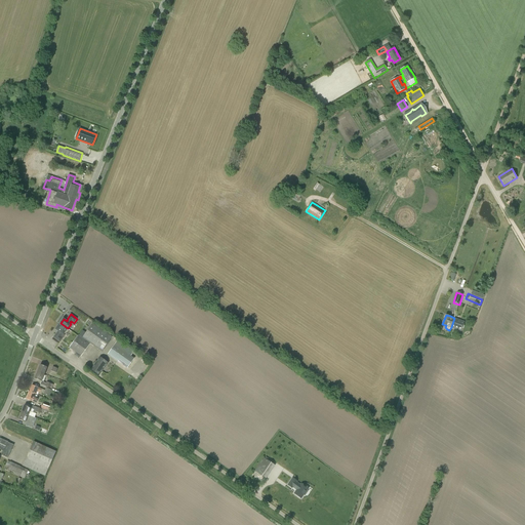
[(454,318),(451,327),(461,330),(465,321),(461,321),(454,318)]
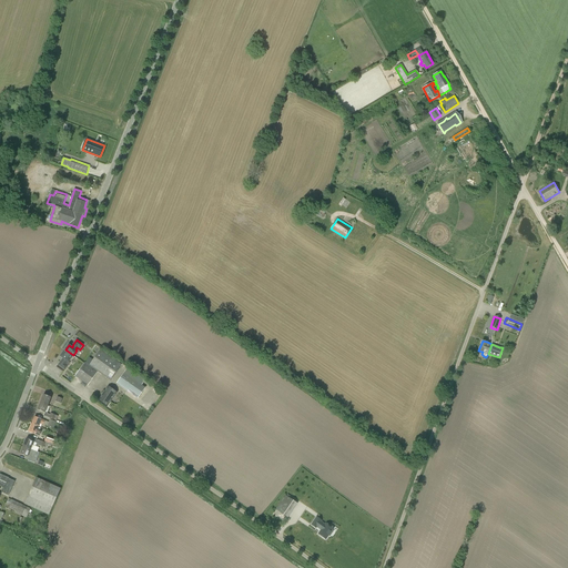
[(69,362),(73,355),(66,350),(60,356),(63,358),(61,362),(61,361),(58,365),(64,371),(68,366),(64,364),(67,361),(69,362)]
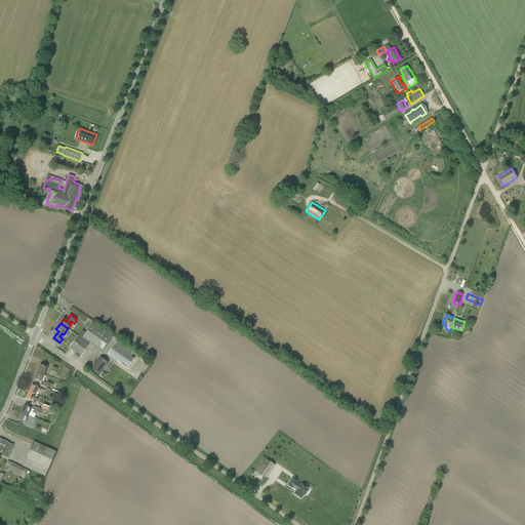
[(102,352),(112,337),(92,323),(85,333),(82,337),(82,338),(79,336),(78,336),(70,348),(71,349),(71,348),(82,356),(90,344),(102,352)]
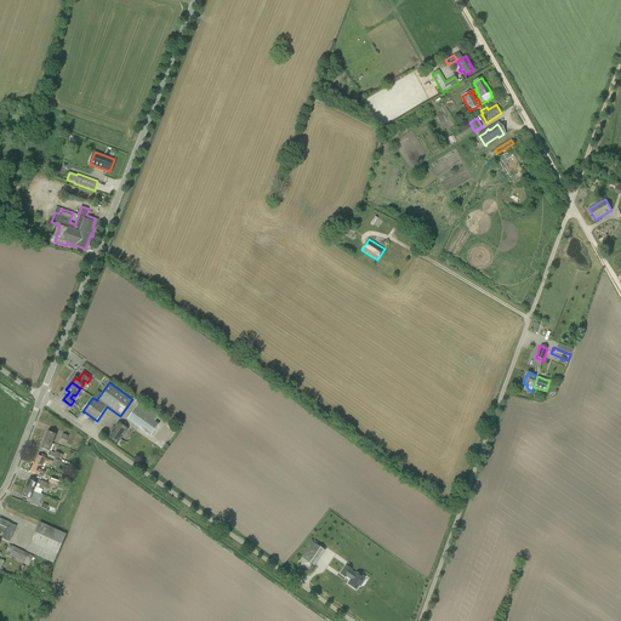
[(151,436),(159,423),(135,408),(126,420),(151,436)]
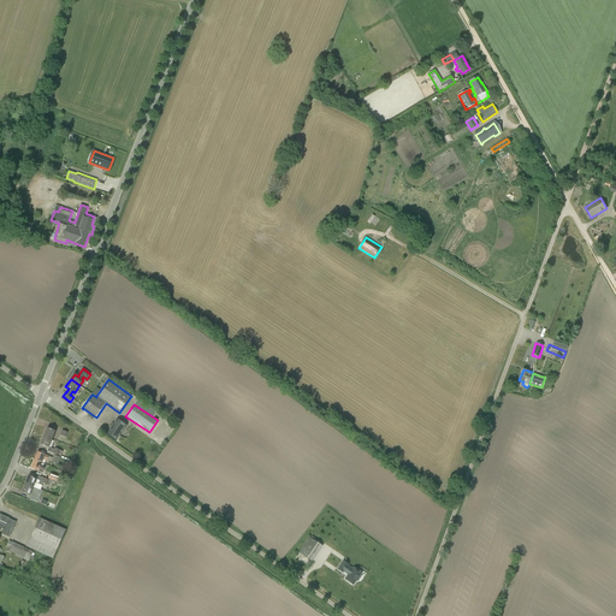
[(117,440),(128,426),(117,419),(107,433),(117,440)]
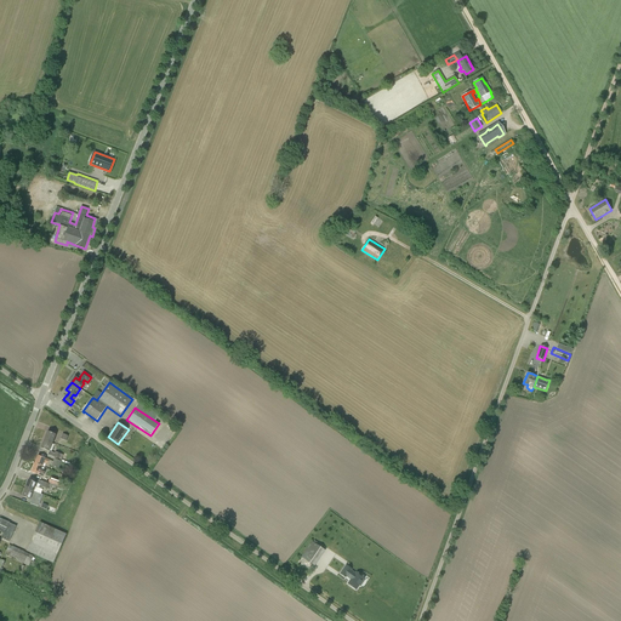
[(44,440),(52,444),(56,434),(47,432),(44,440)]
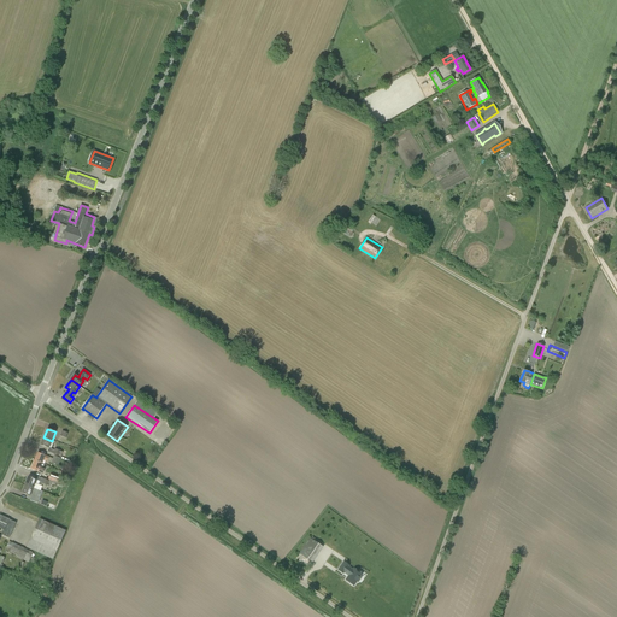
[(50,448),(52,441),(43,438),(41,445),(50,448)]
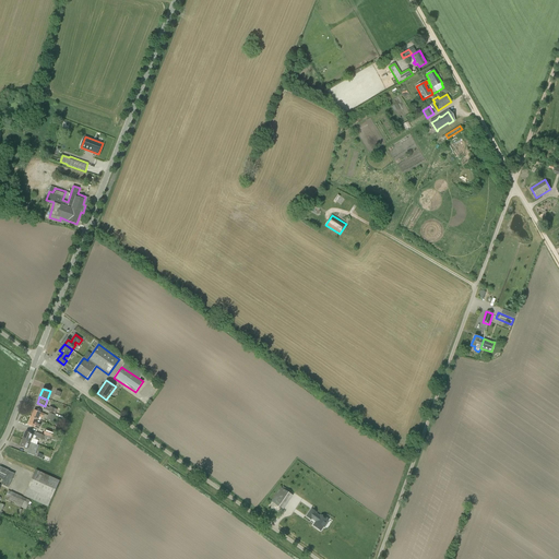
[(52,421),(55,415),(57,409),(49,406),(47,412),(49,413),(46,419),(52,421)]
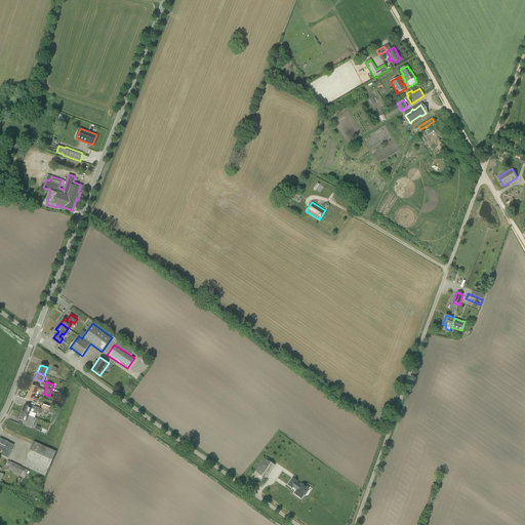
[(30,392),(36,395),(37,392),(40,393),(42,389),(32,385),(30,392)]
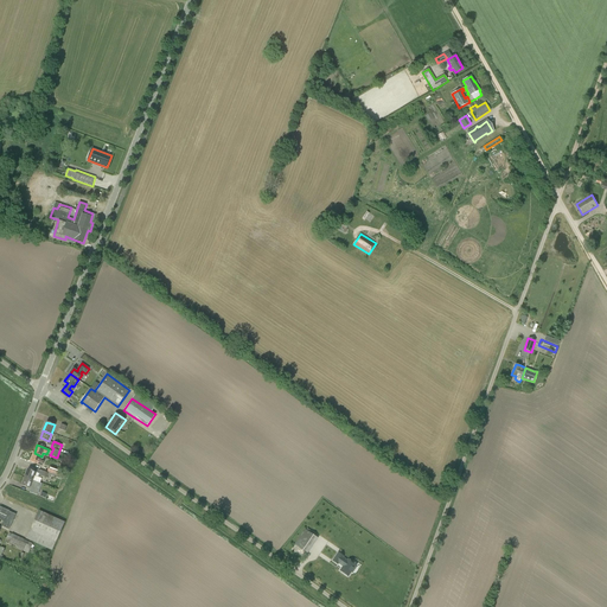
[(40,459),(42,457),(34,453),(31,461),(43,466),(44,461),(40,459)]
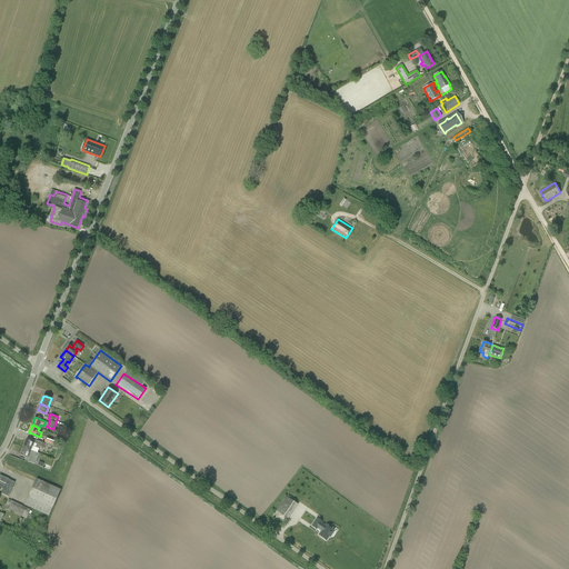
[(57,447),(59,441),(46,437),(43,442),(57,447)]
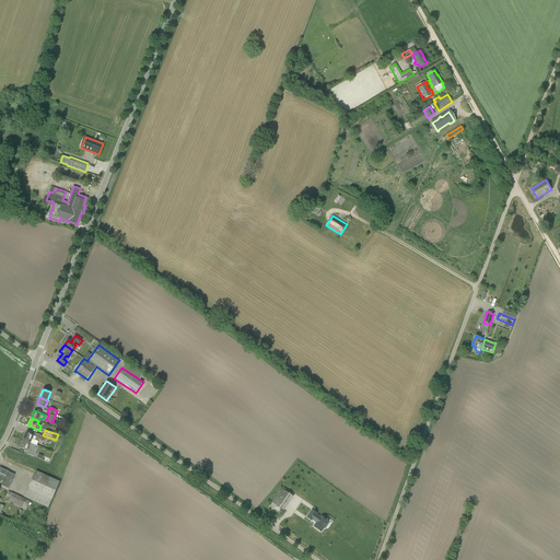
[(35,444),(36,445),(38,442),(32,439),(33,435),(25,432),(23,441),(35,444)]
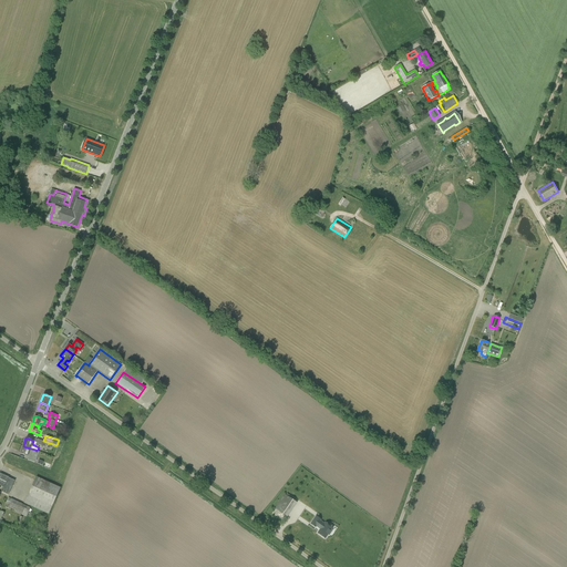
[(37,451),(35,450),(23,446),(20,453),(29,456),(28,460),(34,463),(39,452),(37,451)]
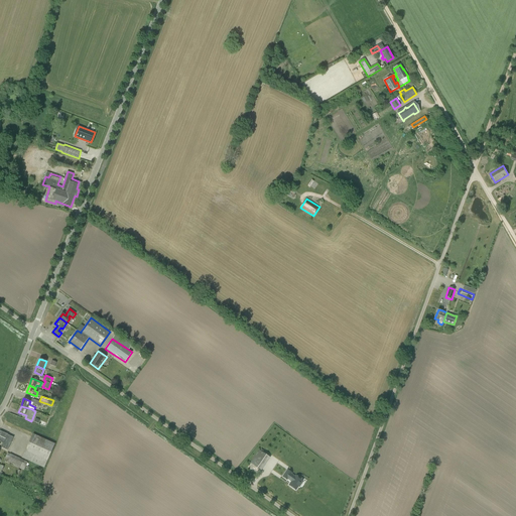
[(13,437),(0,430),(0,441),(2,443),(1,446),(7,449),(13,437)]
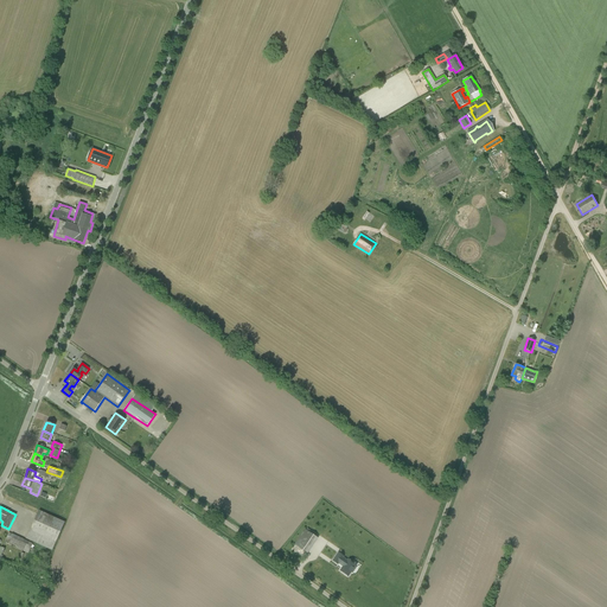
[(52,550),(64,522),(39,510),(26,538),(52,550)]
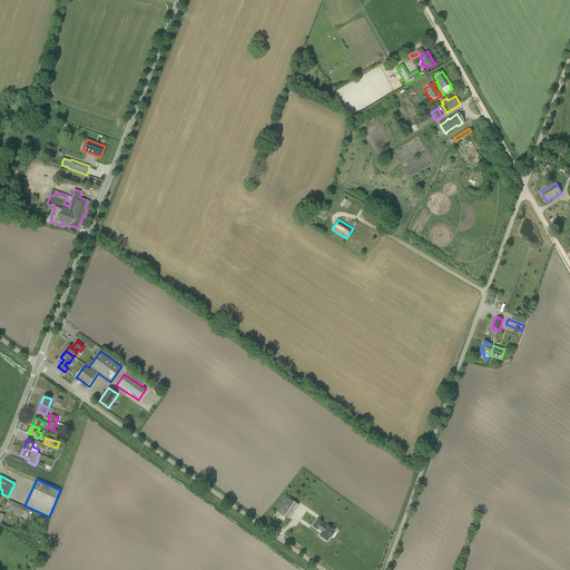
[(288,520),(298,505),(286,497),(276,511),(288,520)]
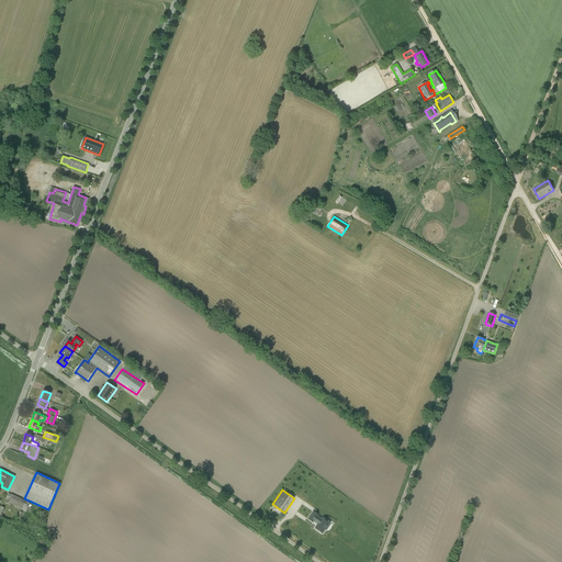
[(26,513),(30,503),(8,493),(4,502),(6,502),(6,504),(10,506),(11,504),(13,505),(12,506),(26,513)]
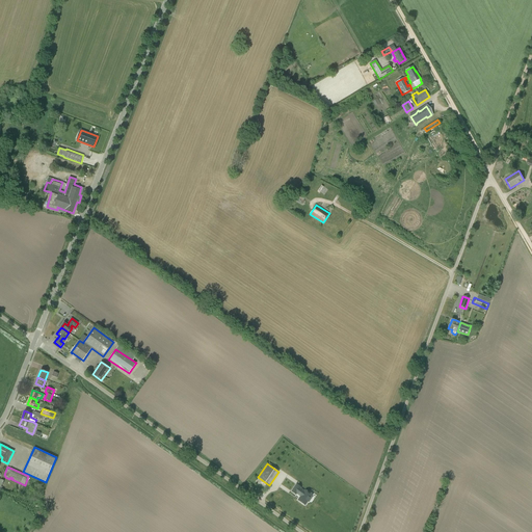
[(296,484),(291,491),(296,496),(296,495),(300,497),(297,501),(304,506),(308,502),(309,503),(312,498),(313,496),(304,489),(303,491),(300,488),(301,488),(296,484)]
